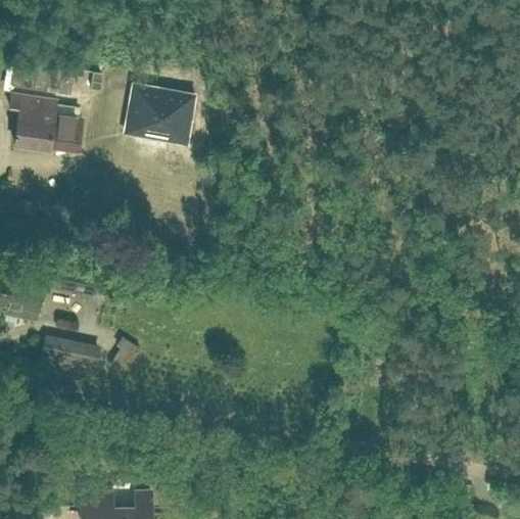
[(72,96),(76,72),(14,62),(10,87),(72,96)]
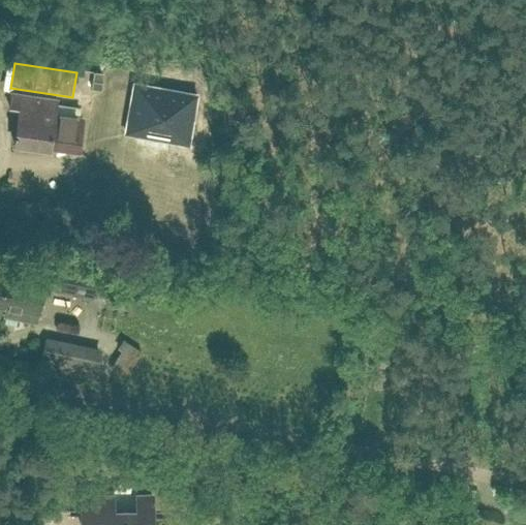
[(102,85),(103,76),(96,75),(93,92),(103,94),(104,86),(102,85)]
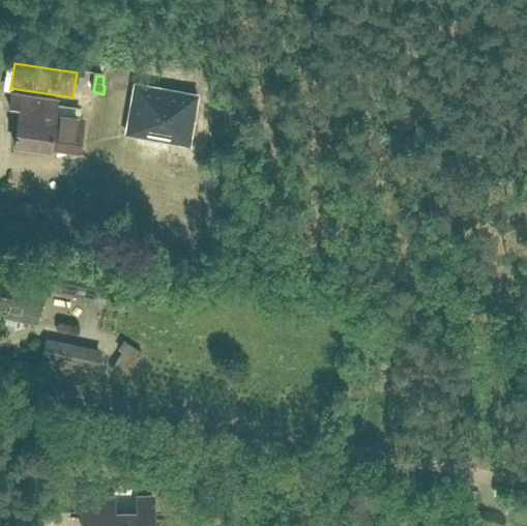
[(52,152),(52,151),(81,155),(86,119),(57,115),(58,104),(12,97),(11,111),(21,112),(16,147),(52,152)]
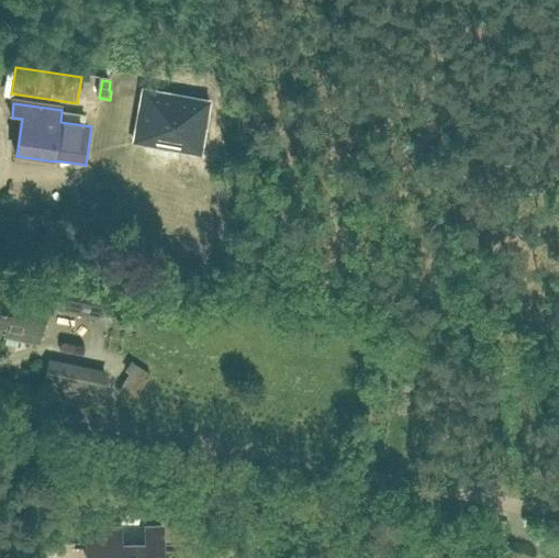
[(154,143),(199,149),(204,112),(138,103),(133,149),(152,152),(154,143)]
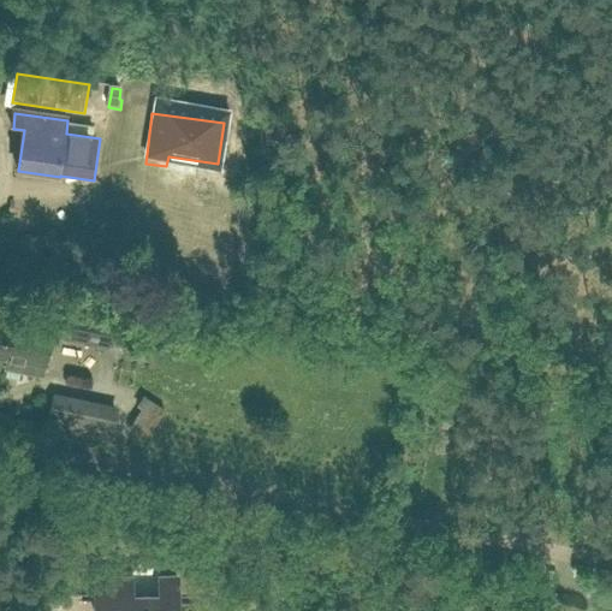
[(0,360),(9,362),(6,371),(42,378),(49,340),(110,353),(118,312),(57,300),(52,327),(33,324),(35,316),(23,314),(23,312),(0,307),(0,360)]
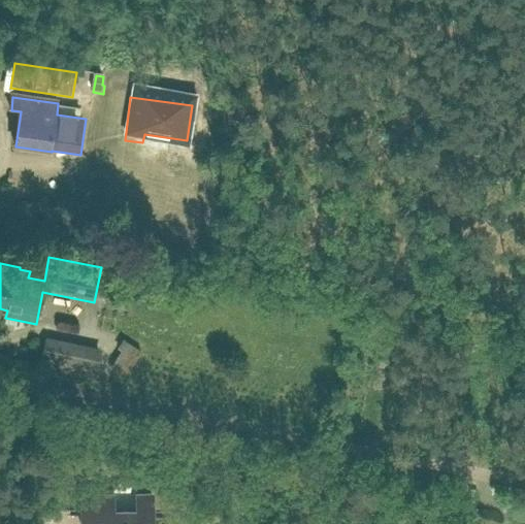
[(41,371),(53,373),(54,367),(98,375),(103,350),(48,338),(41,371)]
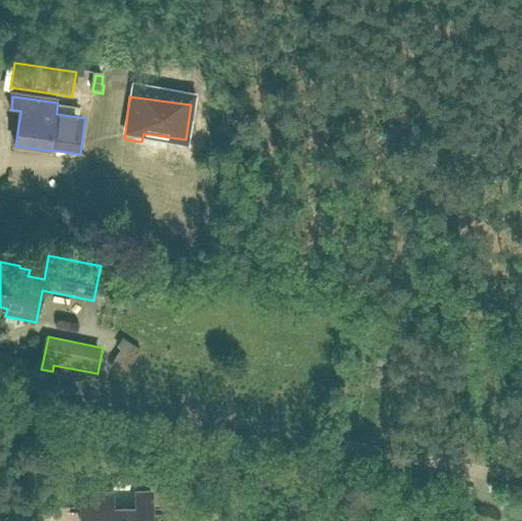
[(112,487),(112,489),(81,489),(82,520),(153,520),(153,489),(138,489),(138,486),(137,484),(136,482),(135,480),(133,479),(131,477),(129,476),(127,476),(125,476),(123,476),(120,476),(118,477),(116,479),(115,480),(113,482),(112,484),(112,487)]
